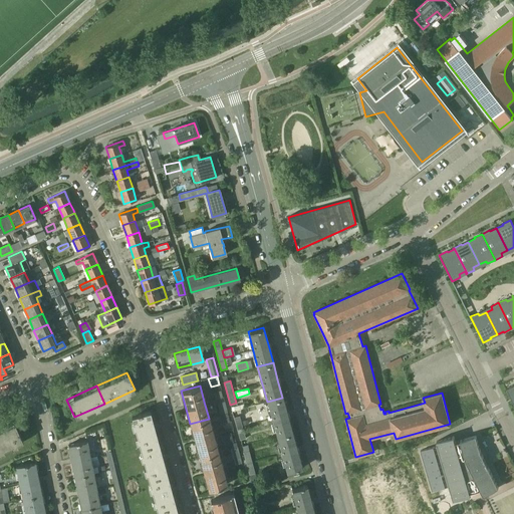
[(292,433),(287,415),(282,398),(267,402),(276,437),(292,433)]
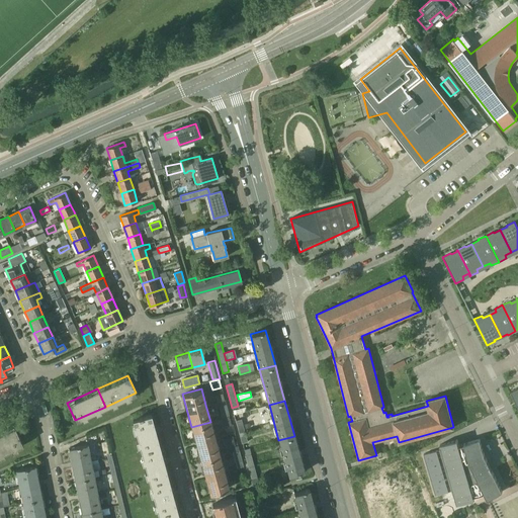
[(226,405),(219,407),(222,418),(229,416),(226,405)]
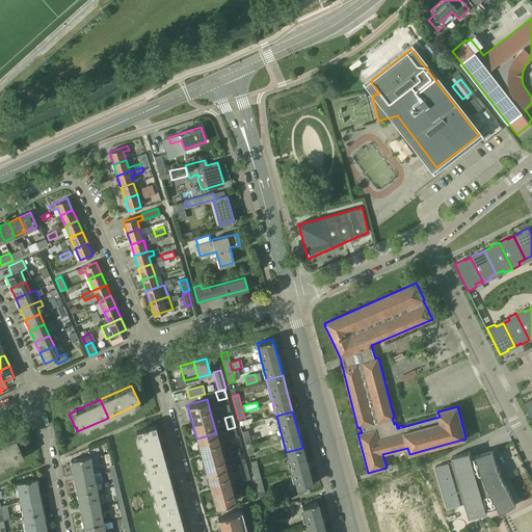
[(163,458),(159,442),(155,425),(135,430),(144,463),(163,458)]
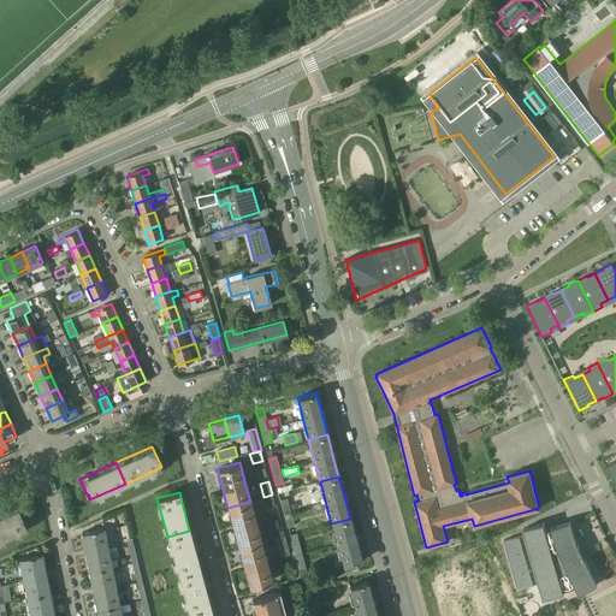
[(272,496),(264,498),(266,507),(274,505),(272,496)]
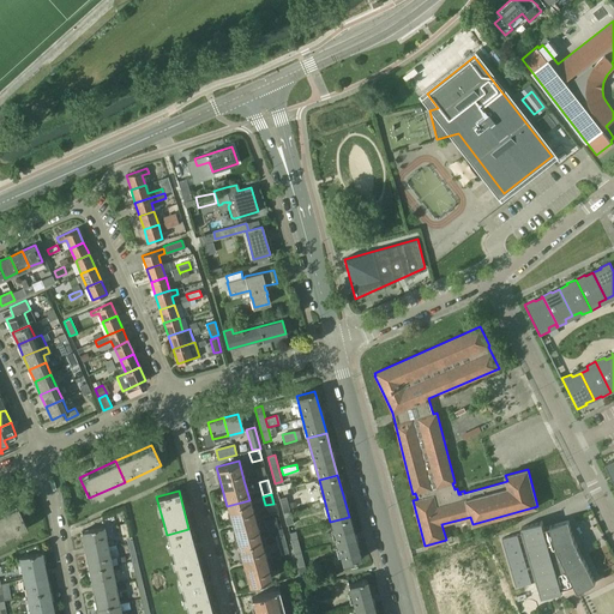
[(294,523),(287,495),(278,498),(287,525),(294,523)]
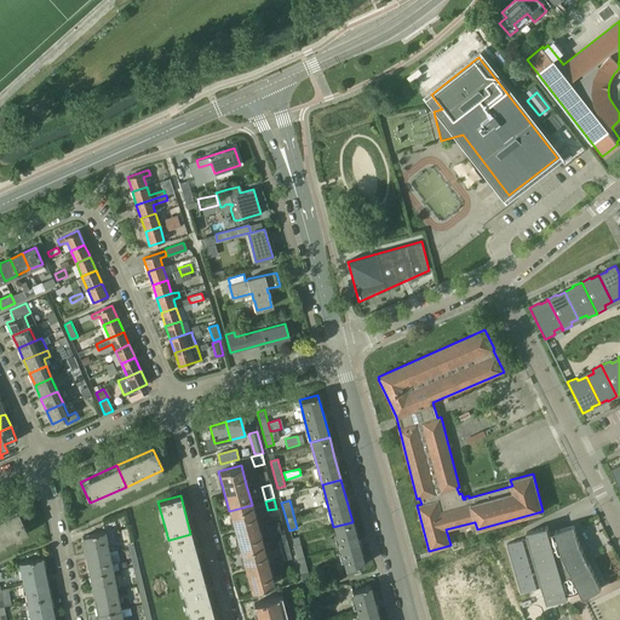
[(263,545),(257,524),(252,505),(229,511),(240,551),(263,545)]
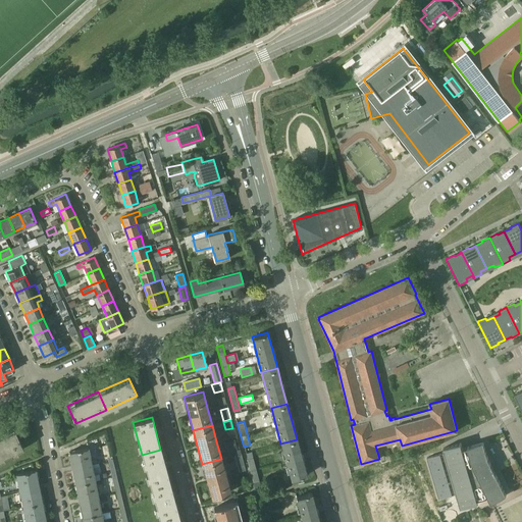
[(0,457),(22,447),(14,429),(0,435),(0,457)]
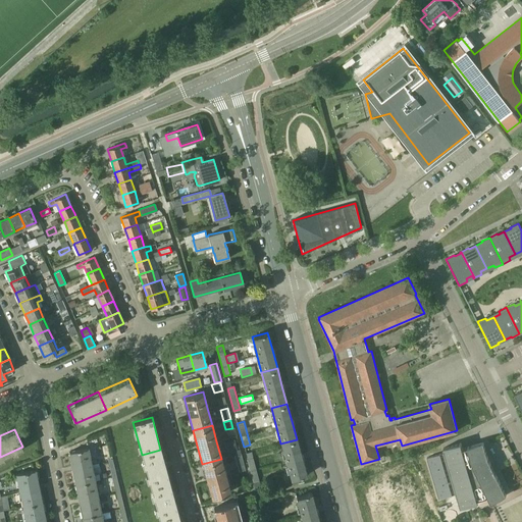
[(233,439),(227,441),(229,451),(237,449),(233,439)]
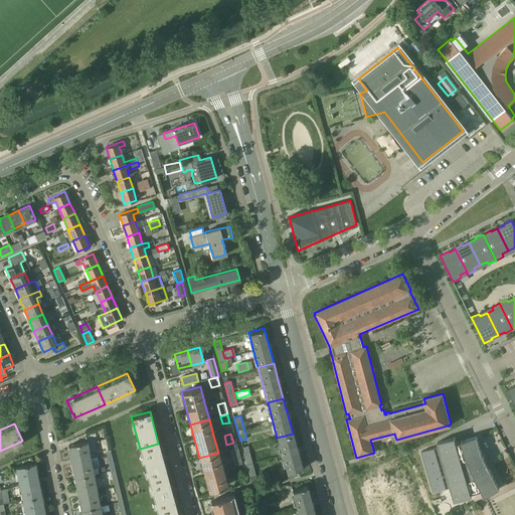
[(302,468),(297,451),(293,434),(277,438),(287,473),(302,468)]
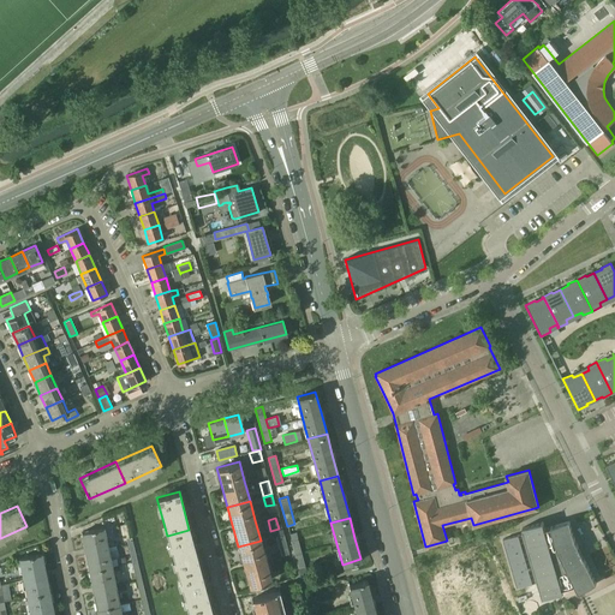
[(524,532),(502,538),(517,587),(537,581),(543,598),(563,592),(562,589),(575,585),(579,592),(596,584),(575,541),(569,520),(544,527),(543,521),(521,527),(524,532)]
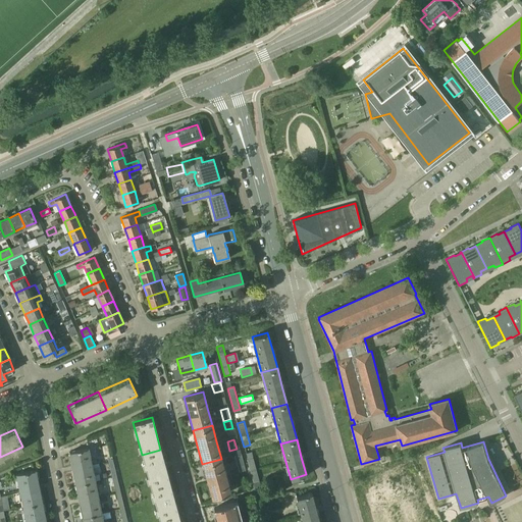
[(91,464),(88,448),(68,452),(71,468),(91,464)]
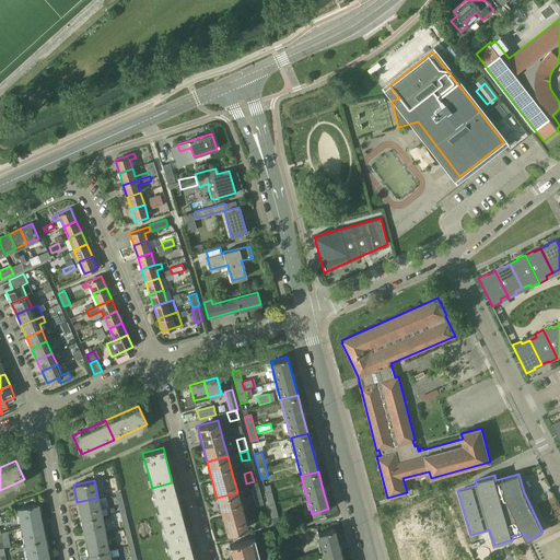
[(182,516),(177,499),(172,482),(152,488),(161,522),(182,516)]
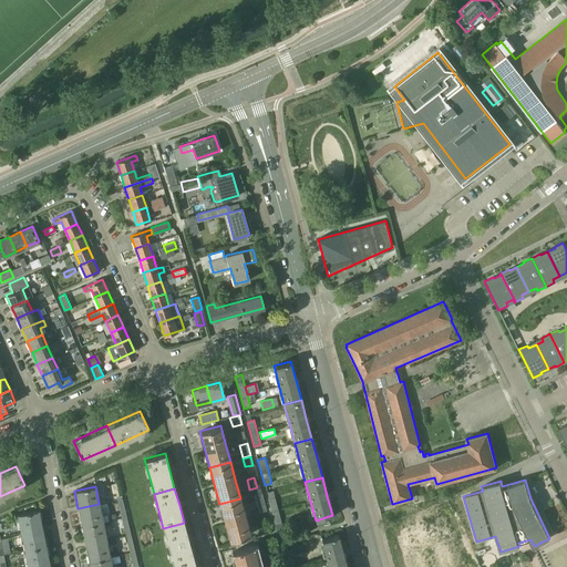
[(284,528),(274,491),(267,492),(277,529),(284,528)]
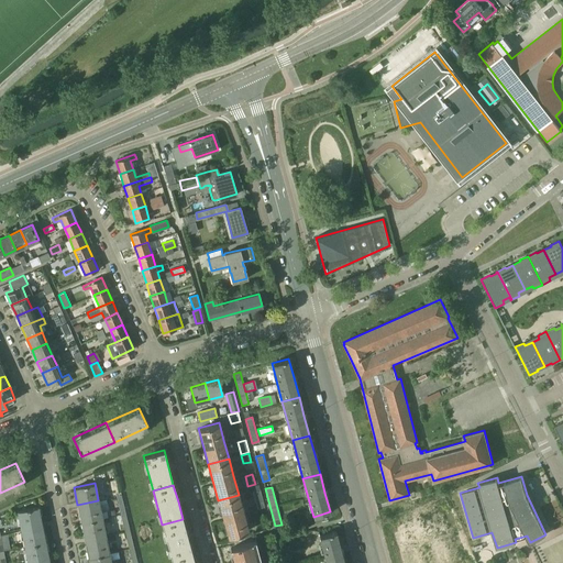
[(260,490),(253,492),(257,508),(264,506),(260,490)]
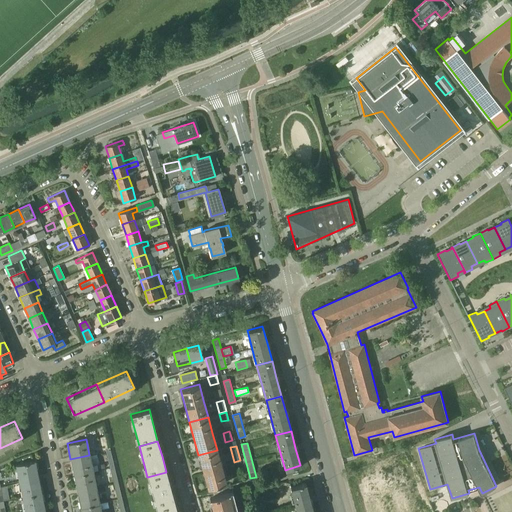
[(110,450),(105,451),(108,463),(109,469),(114,468),(113,462),(110,450)]
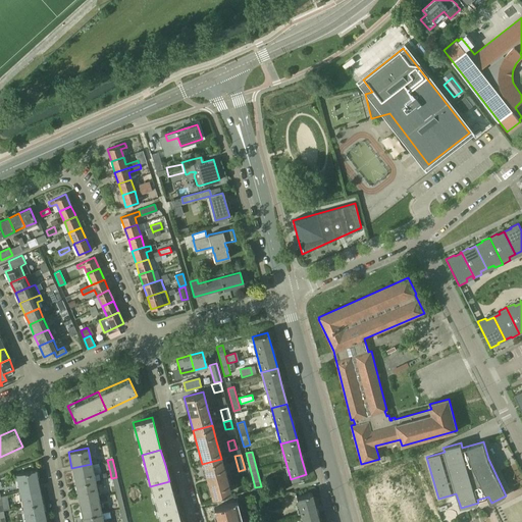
[(230,491),(225,475),(221,459),(202,464),(211,497),(230,491)]
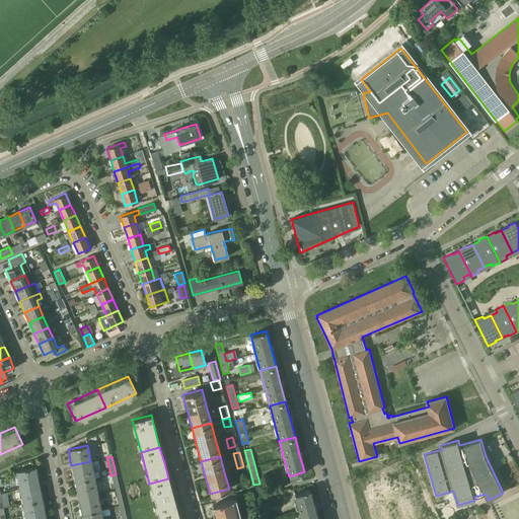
[(93,478),(90,461),(71,465),(74,482),(93,478)]
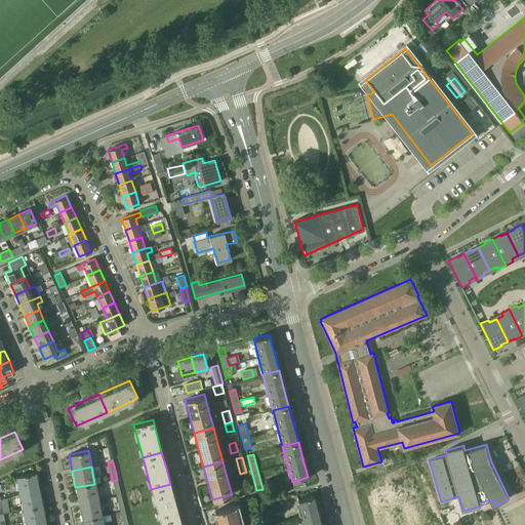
[(41,506),(38,489),(35,473),(15,477),(23,510),(41,506)]
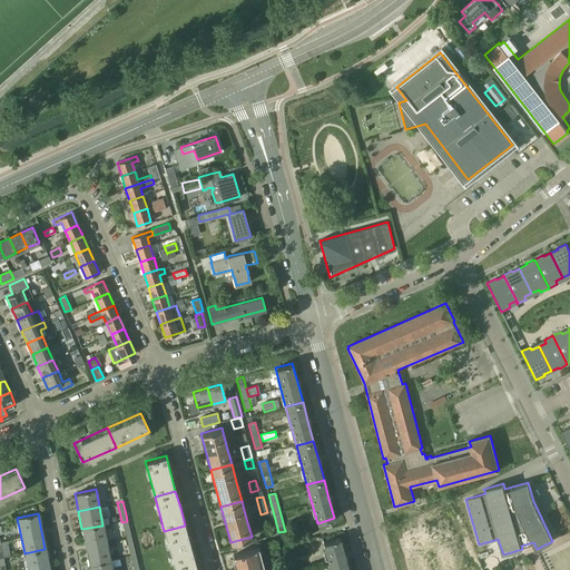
[(106,542),(102,526),(81,529),(86,547),(106,542)]
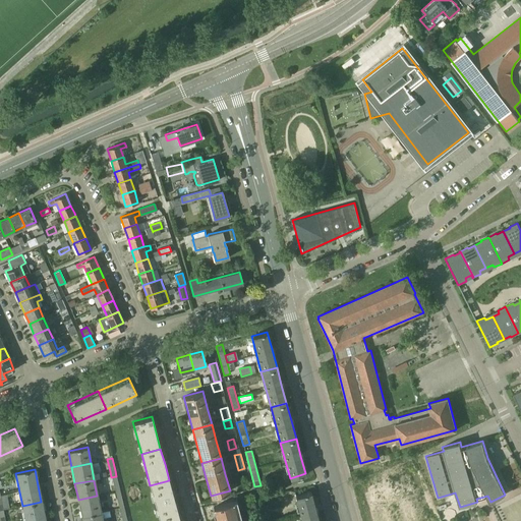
[(177,512),(173,497),(169,480),(150,485),(159,517),(177,512)]
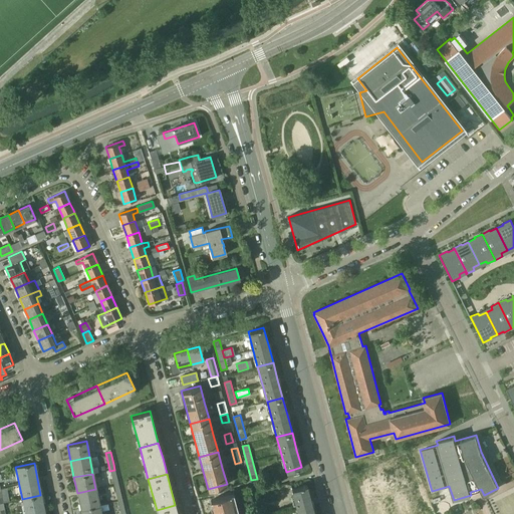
[(313,513),(311,502),(306,485),(290,489),(297,513),(313,513)]
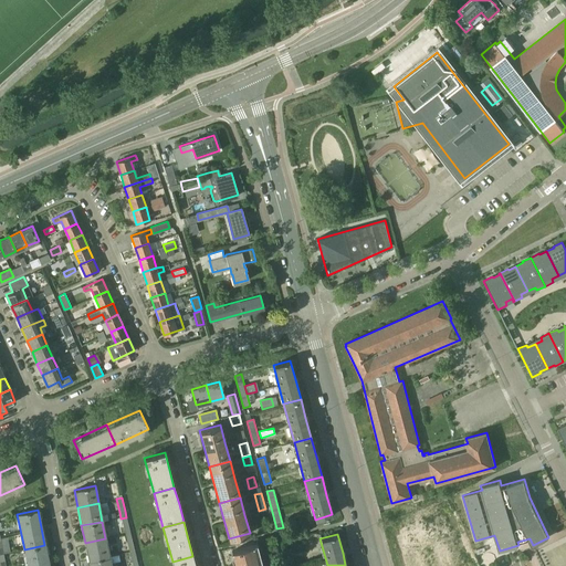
[(109,556),(105,538),(85,543),(88,559),(109,556)]
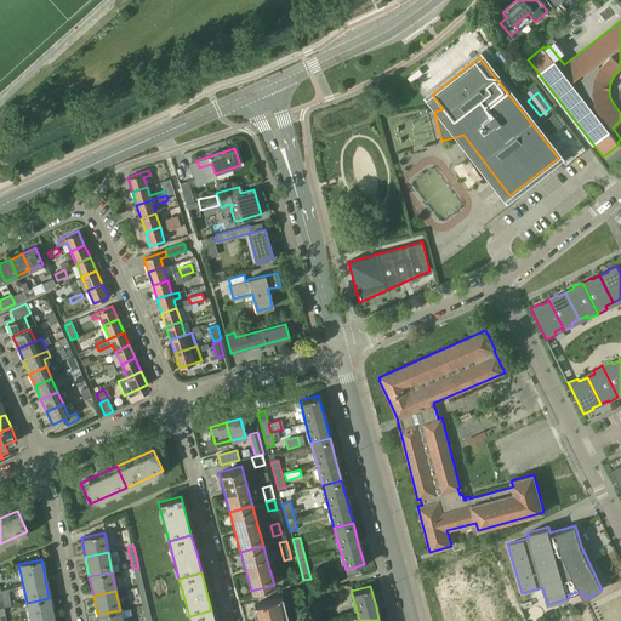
[(53,620),(53,617),(49,598),(27,603),(29,620),(53,620)]
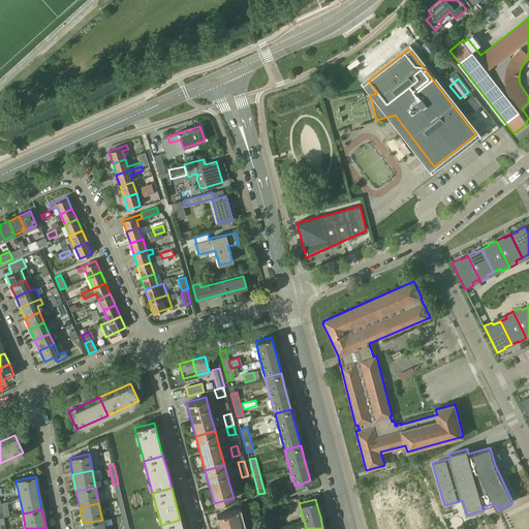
[(240,528),(239,525),(235,509),(216,515),(219,528),(240,528)]
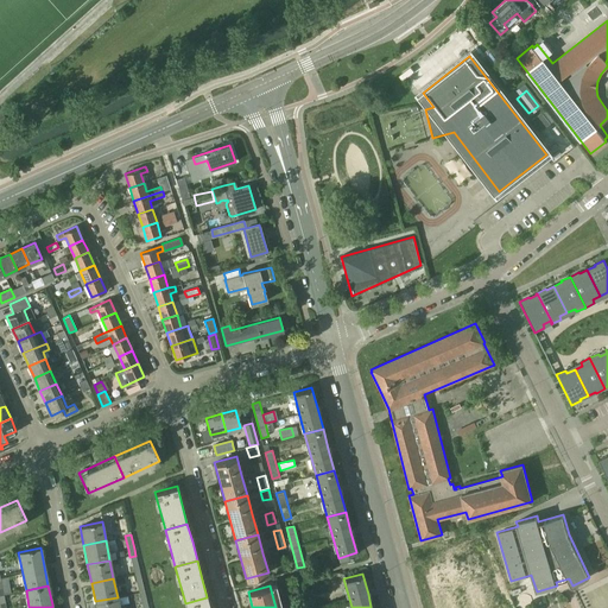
[(315,607),(312,596),(305,597),(308,607),(315,607)]
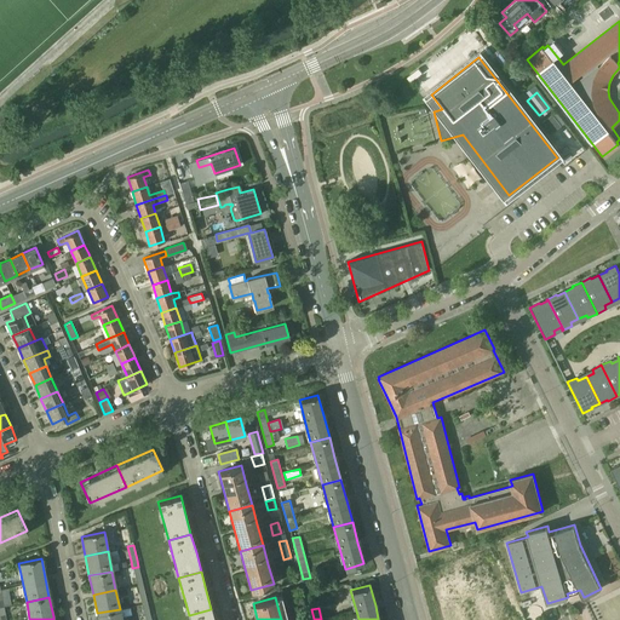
[(121,619),(120,609),(97,613),(97,619),(121,619)]
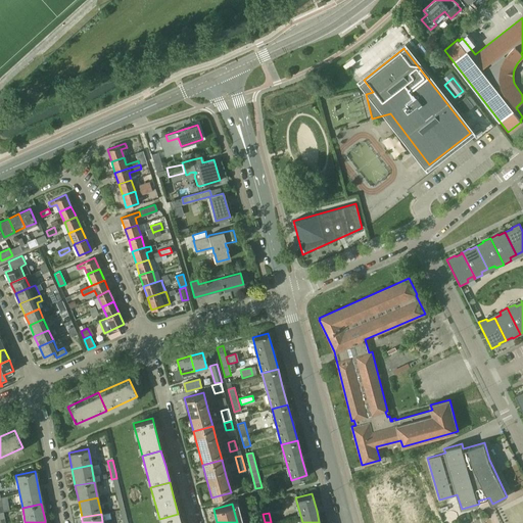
[(180,522),(178,514),(159,519),(160,522),(180,522)]
